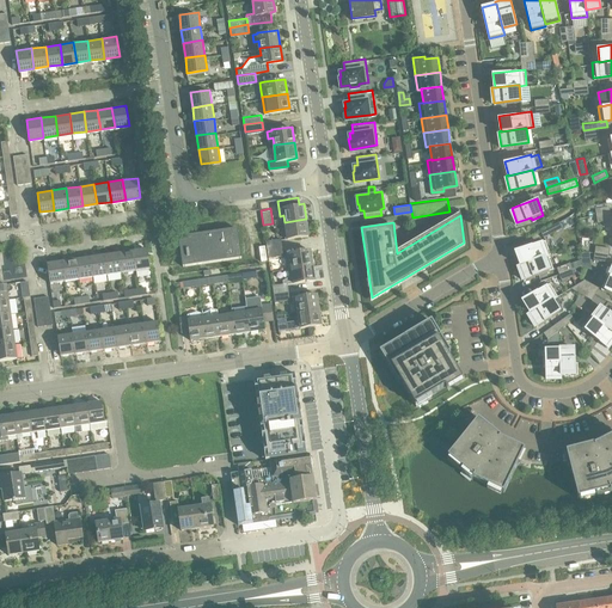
[(308,234),(306,219),(285,222),(287,238),(308,234)]
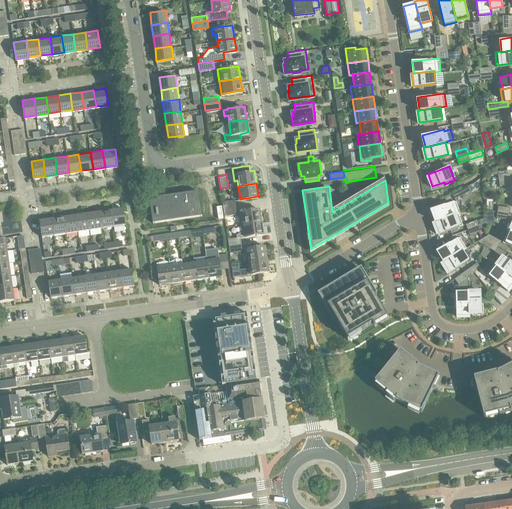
[(467,183),(452,191),(455,197),(470,188),(467,183)]
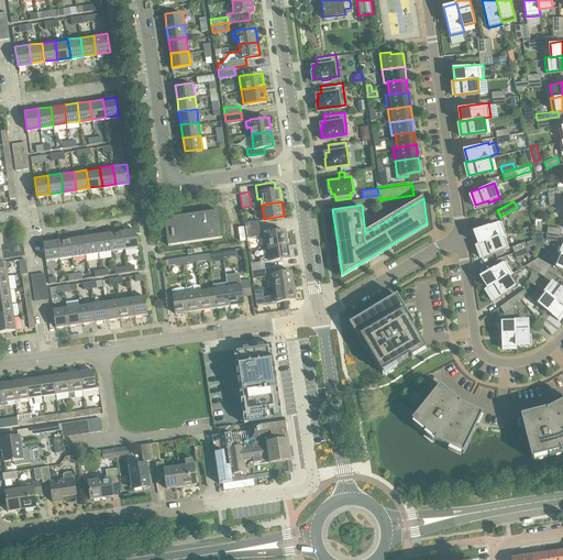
[(167,243),(222,235),(218,208),(164,216),(167,243)]
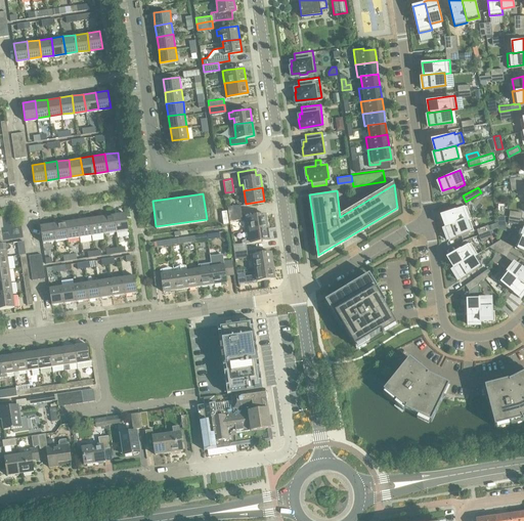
[(227,205),(228,212),(242,210),(239,203),(227,205)]
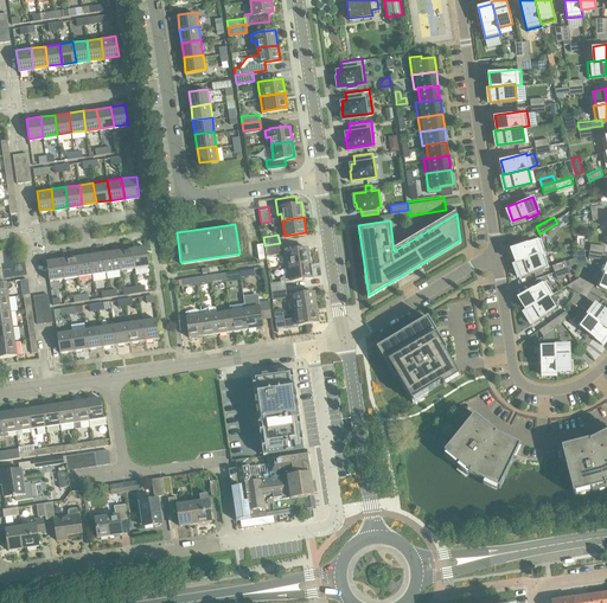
[(541,236),(511,248),(516,261),(543,251),(545,251),(541,236)]
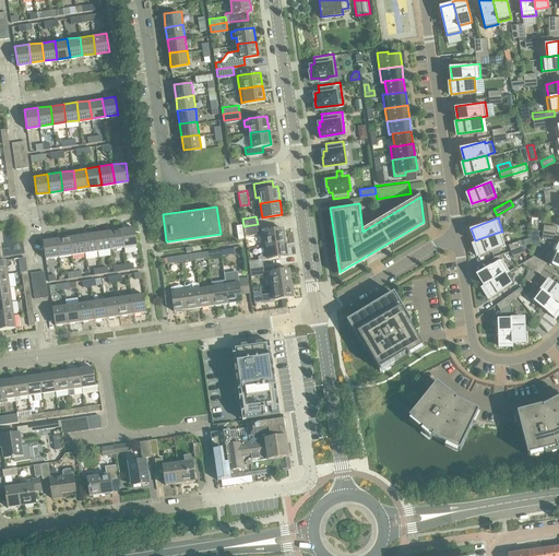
[(259,233),(258,224),(244,226),(245,235),(259,233)]
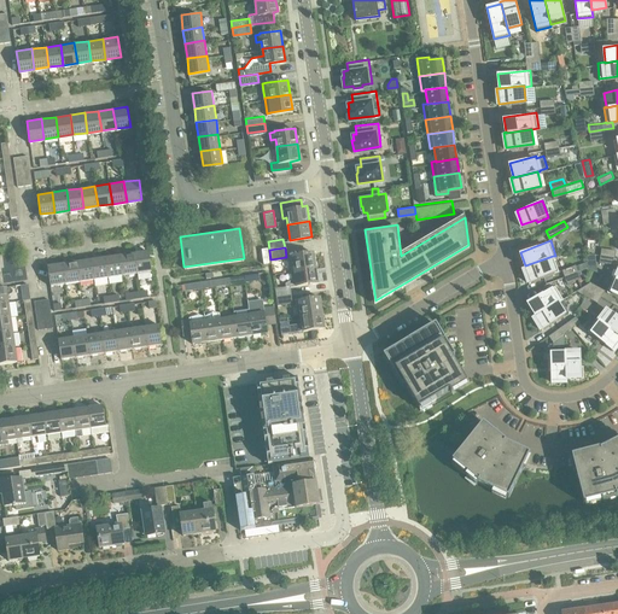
[(149,249),(147,250),(134,251),(136,272),(151,269),(149,249)]
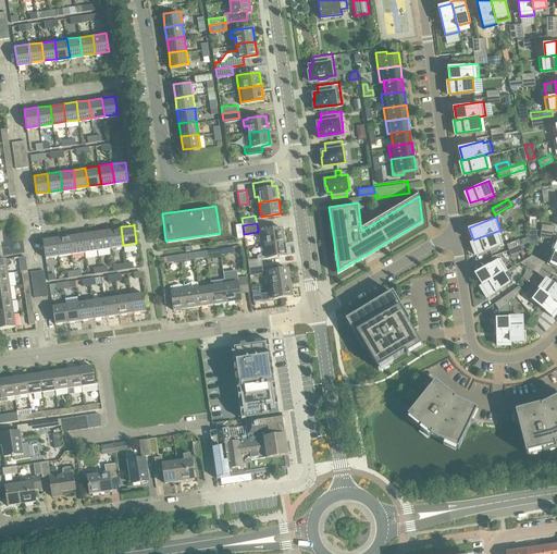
[(110,246),(123,245),(121,226),(108,229),(110,246)]
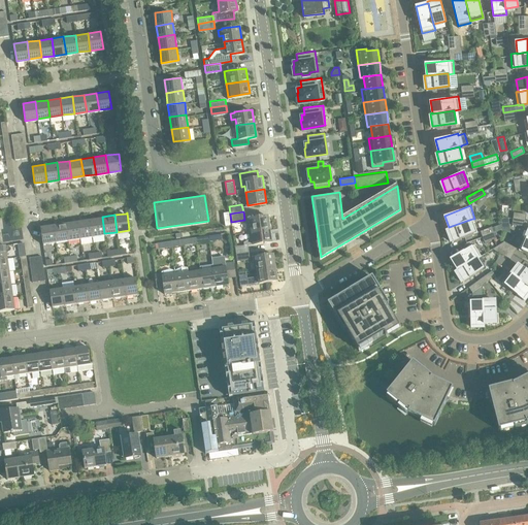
[(251,224),(252,230),(269,227),(268,215),(250,218),(246,219),(248,225),(251,224)]
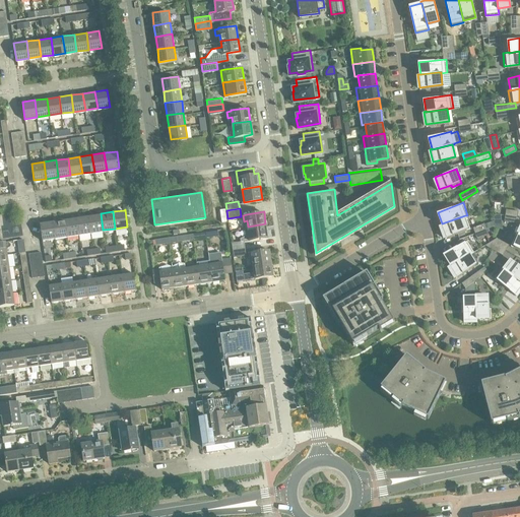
[(103,230),(101,213),(88,215),(90,232),(103,230)]
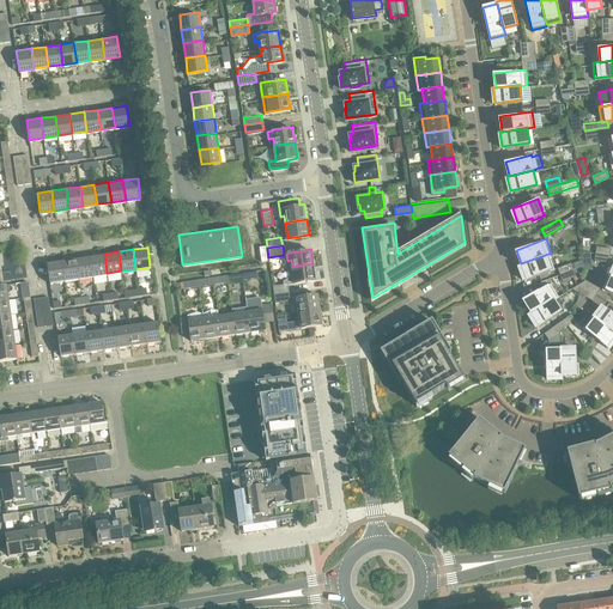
[(104,254),(90,255),(92,275),(107,273),(104,254)]
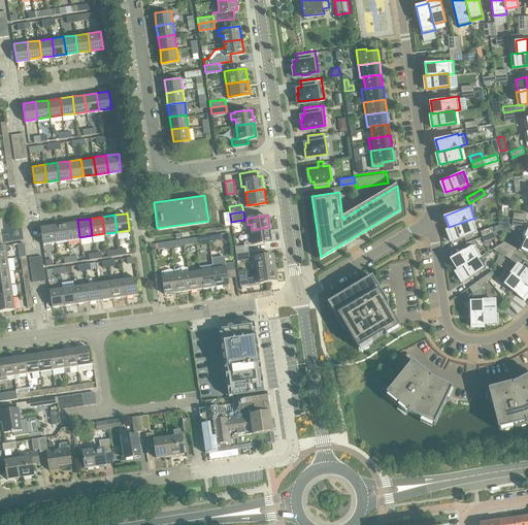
[(449,227),(447,228),(452,240),(477,230),(472,219),(449,227)]
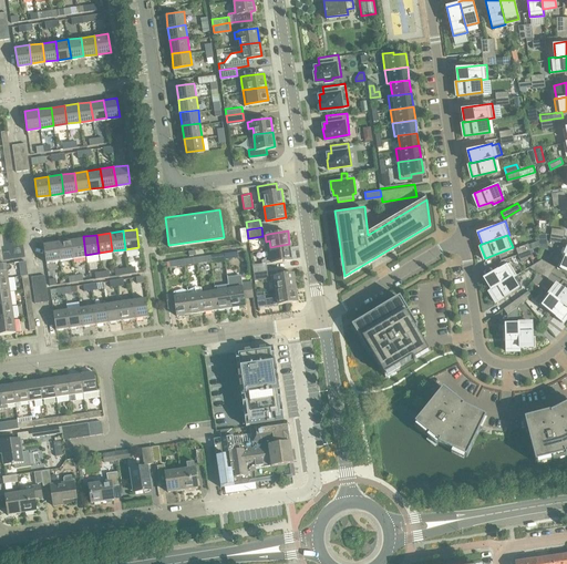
[(85,255),(83,236),(70,238),(73,256),(85,255)]
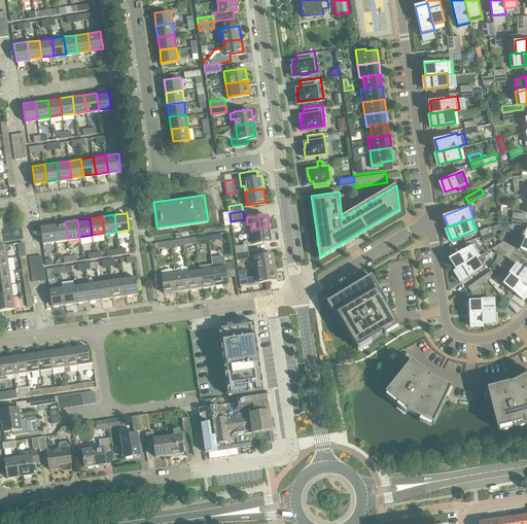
[(65,221),(53,223),(56,240),(68,238),(65,221)]
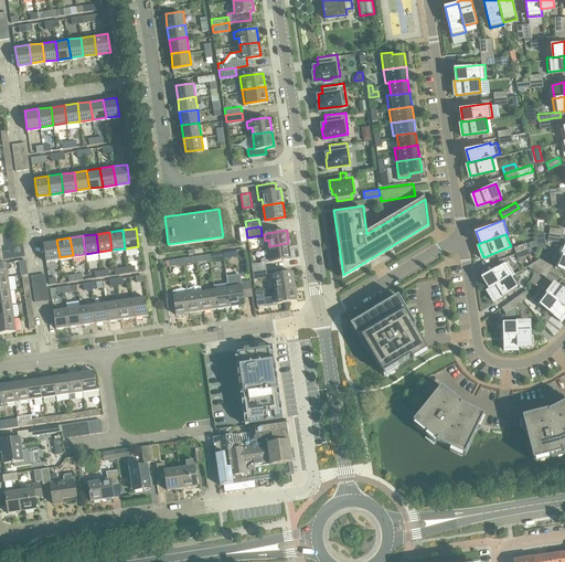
[(526,241),(513,245),(515,251),(529,246),(537,243),(537,242),(536,237),(526,241)]
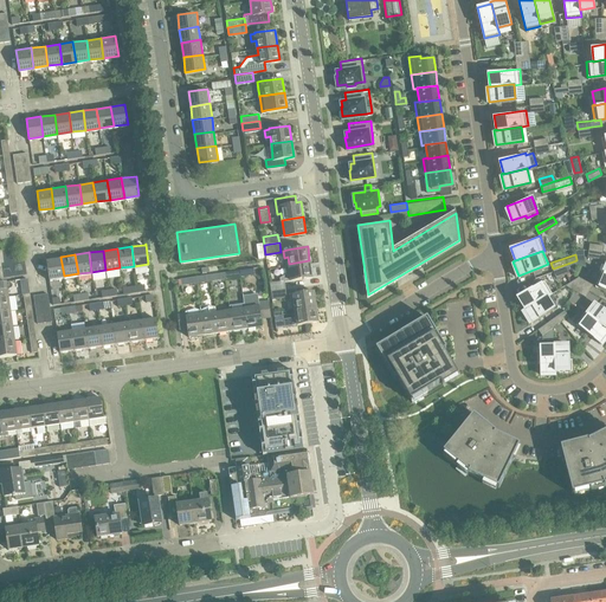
[(46,259),(49,278),(64,276),(60,257),(46,259)]
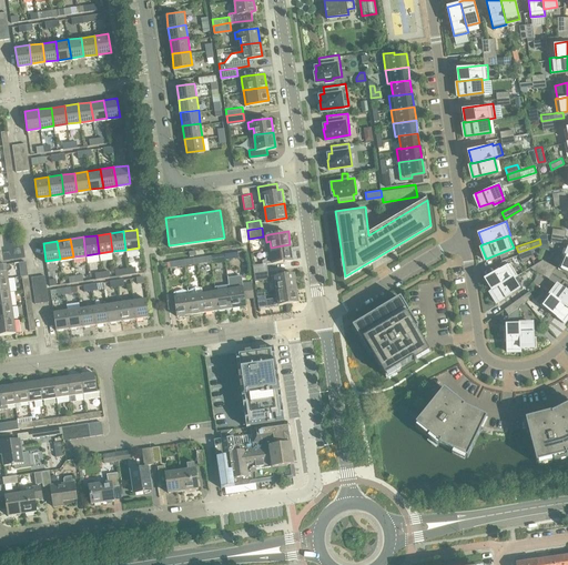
[(263,262),(266,261),(266,262),(272,261),(292,259),(290,244),(271,248),(266,248),(267,255),(262,259),(263,262)]
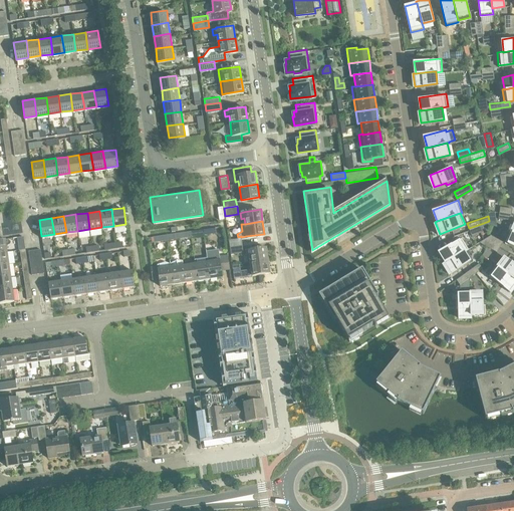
[(481,224),(469,228),(471,234),(483,230),(481,224)]
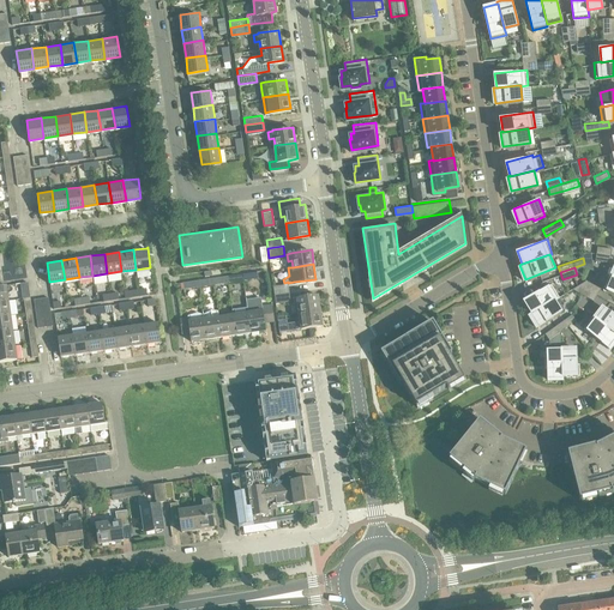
[(609,273),(602,288),(613,293),(613,276),(611,275),(609,273)]
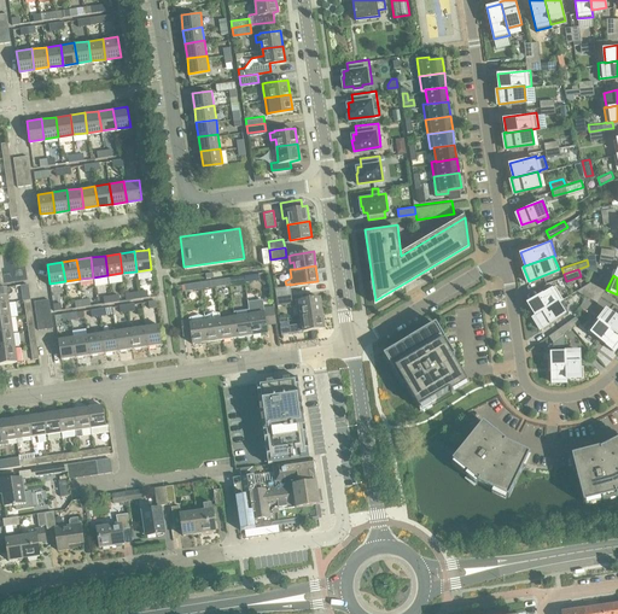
[(590,280),(583,285),(576,288),(586,293),(589,287),(593,281),(590,280)]
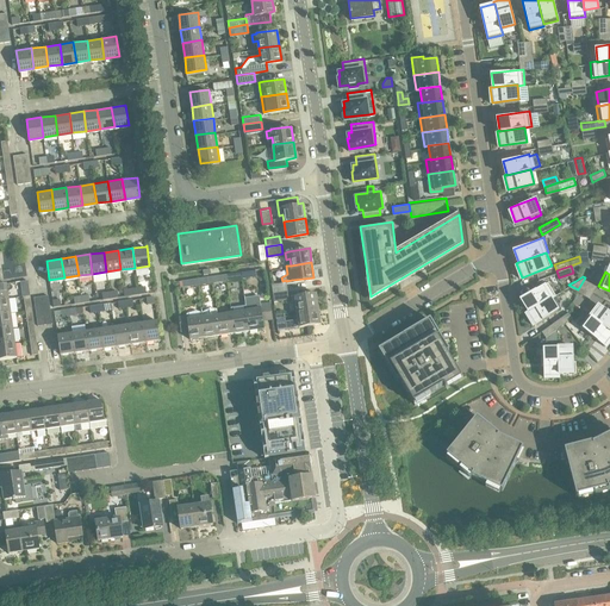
[(597,285),(585,277),(582,283),(593,291),(597,285)]
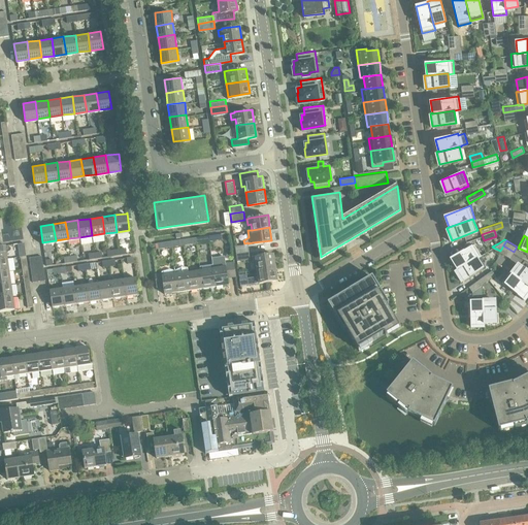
[(24,241),(18,241),(18,244),(19,255),(26,254),(24,241)]
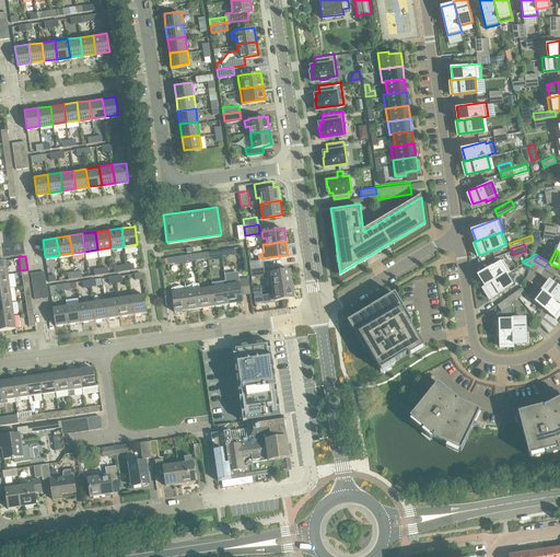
[(249,259),(249,267),(264,265),(263,258),(263,257),(259,258),(249,259)]
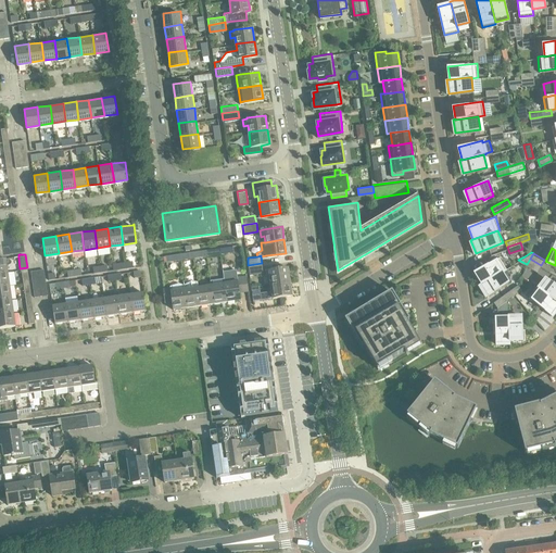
[(500,256),(475,271),(481,283),(501,271),(506,267),(500,256)]
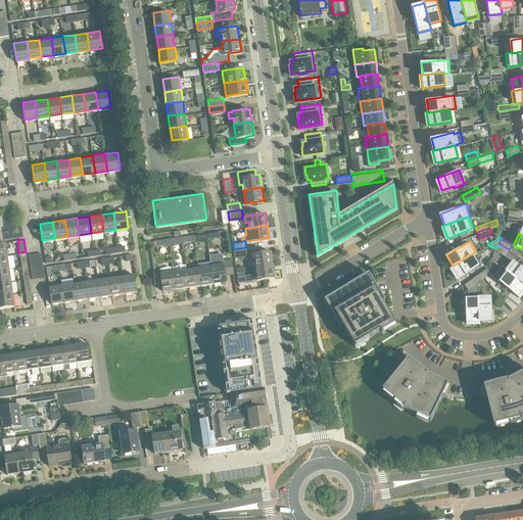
[(506,254),(509,249),(498,243),(495,248),(506,254)]
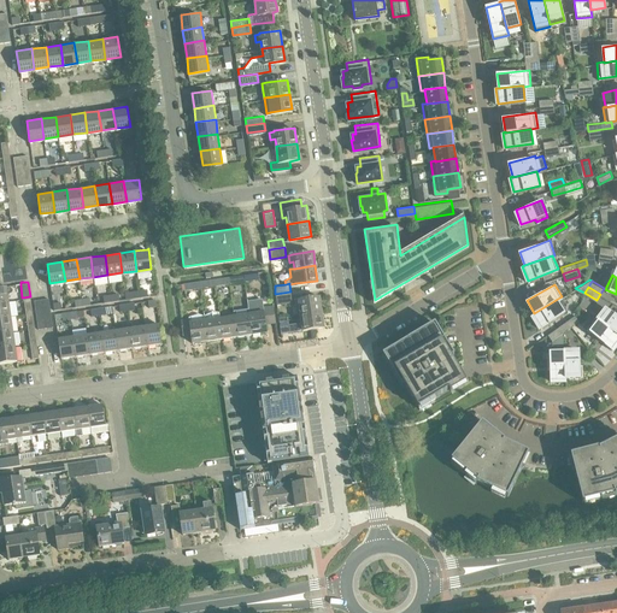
[(275,294),(276,302),(292,300),(291,292),(275,294)]
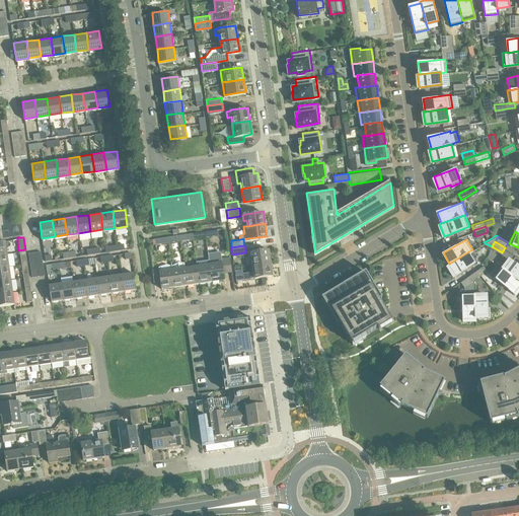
[(251,258),(252,264),(271,261),(269,248),(250,251),(247,252),(248,258),(251,258)]
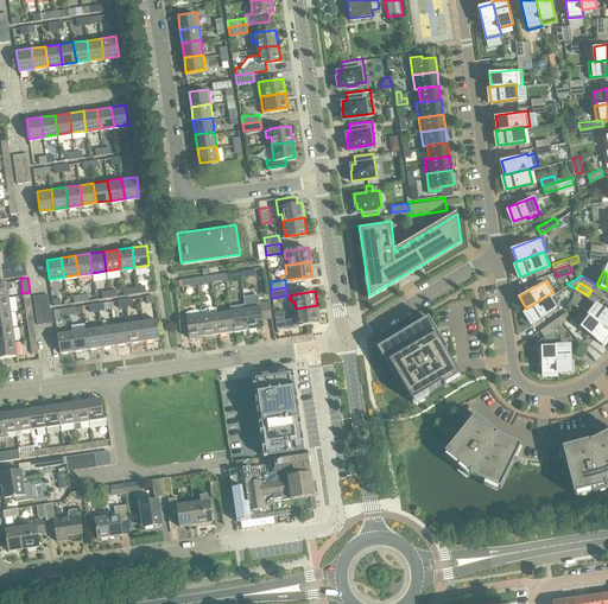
[(258,292),(244,294),(244,302),(245,302),(248,328),(263,325),(261,317),(271,316),(268,299),(259,300),(258,292)]
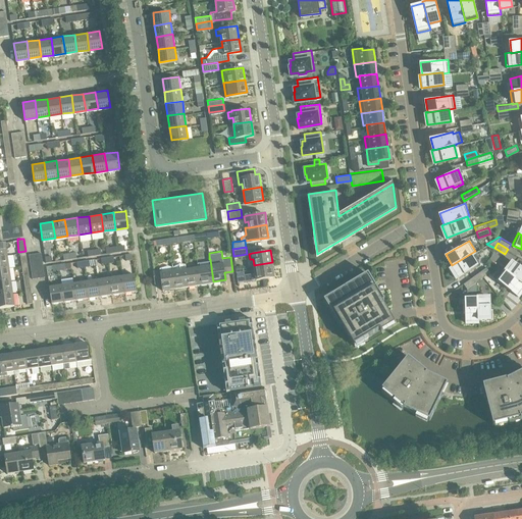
[(0,266),(9,266),(7,253),(0,254),(0,266)]
